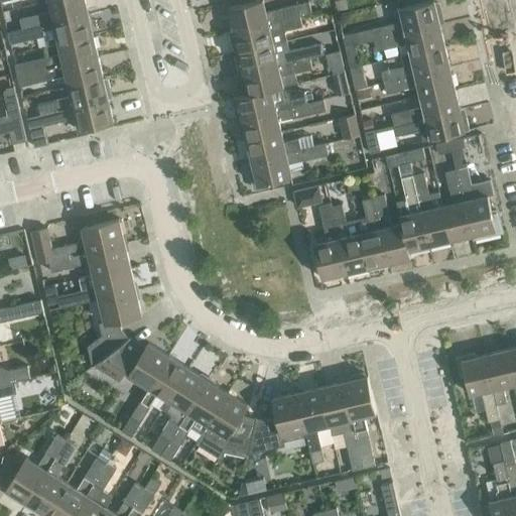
[(38,14),(21,19),(23,29),(89,14),(86,0),(53,0),(49,1),(52,12),(38,15),(38,14)]
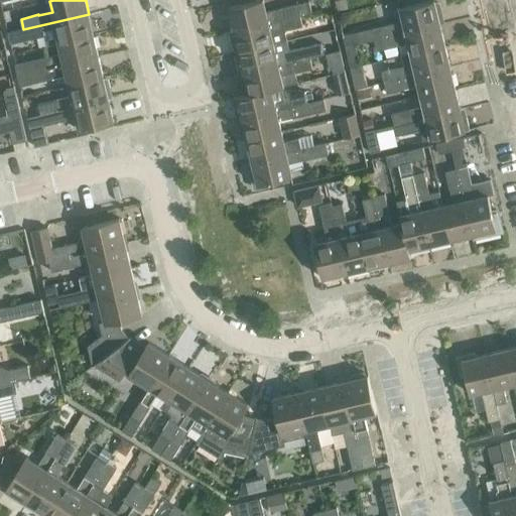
[(263,0),(262,0),(230,8),(235,31),(300,15),(313,12),(310,2),(298,5),(280,9),(281,9),(267,12),(263,0)]
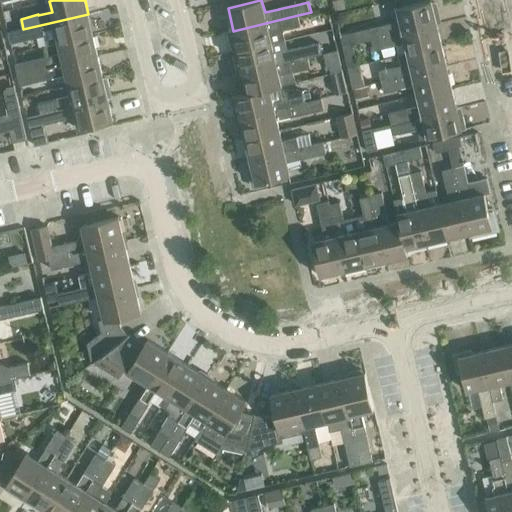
[(336,0),(334,1),(335,10),(346,8),(343,0),(336,0)]
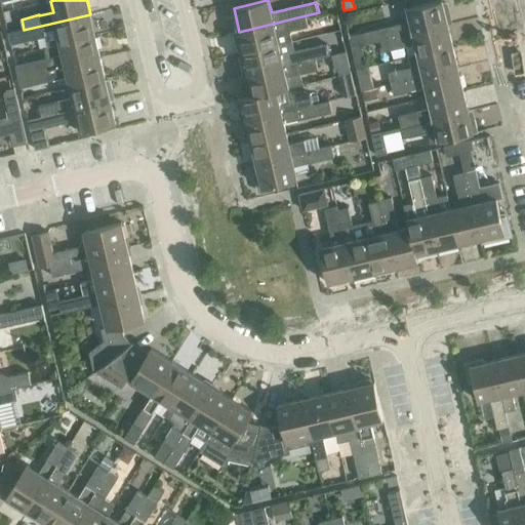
[(364,33),(351,37),(353,47),(363,45),(367,44),(381,41),(448,25),(446,15),(448,14),(450,12),(448,4),(446,3),(443,3),(443,0),(407,8),(411,23),(397,26),(378,30),(364,33)]
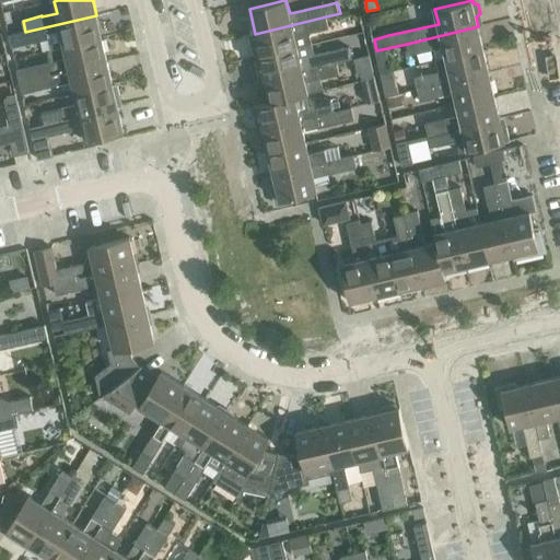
[(25,32),(9,35),(12,48),(47,39),(49,39),(51,50),(65,47),(102,38),(96,15),(25,32)]
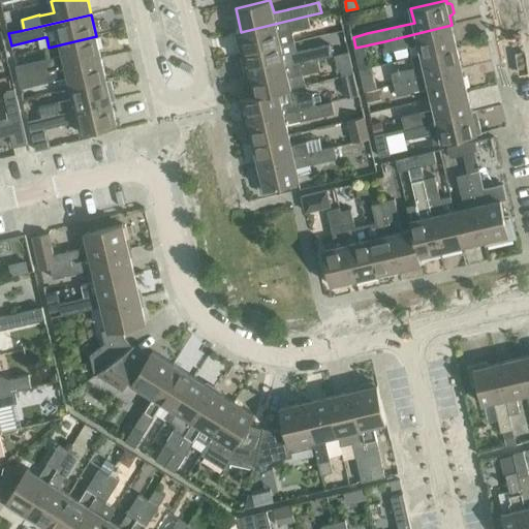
[(240,38),(239,40),(241,51),(244,53),(246,52),(246,54),(296,42),(293,33),(296,31),(309,28),(311,27),(308,16),(241,32),(242,37),(240,38)]
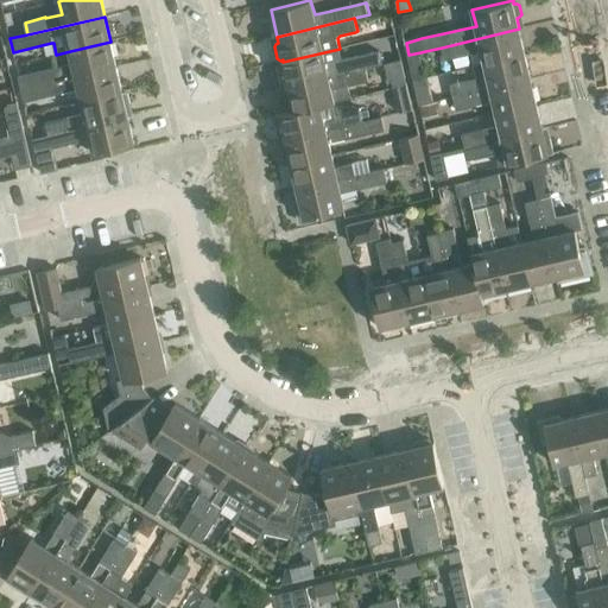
[(519,29),(442,48),(445,61),(466,56),(466,55),(472,54),(474,67),(525,55),(519,29)]
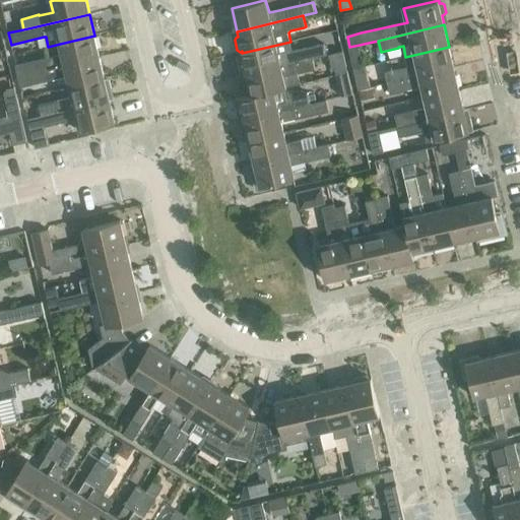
[(49,57),(16,65),(18,76),(100,57),(94,36),(60,44),(63,55),(49,58),(49,57)]
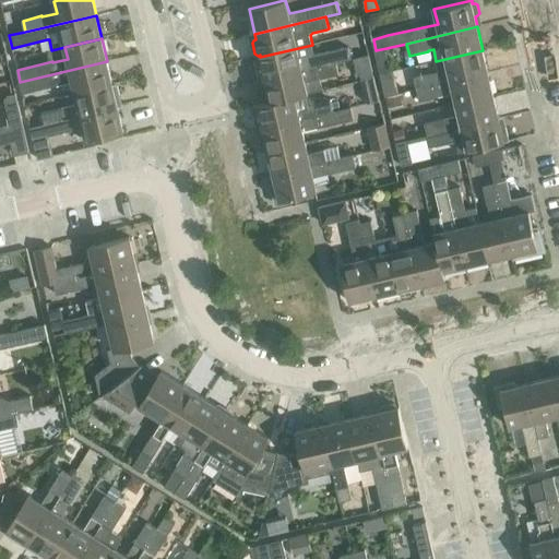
[(258,59),(257,61),(259,72),(262,74),(263,73),(265,80),(336,63),(334,51),(332,51),(317,55),(314,54),(312,45),(260,57),(260,58),(258,59)]
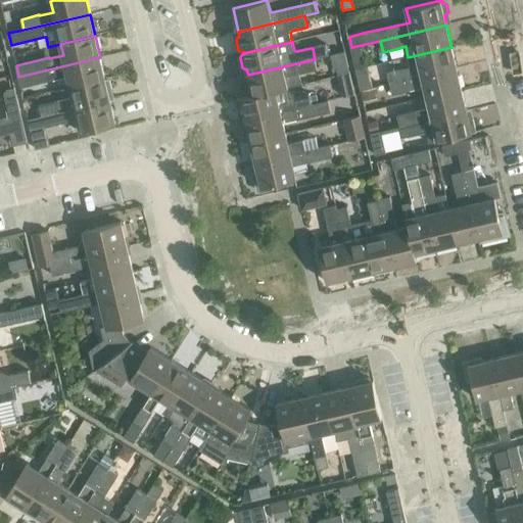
[(325,45),(313,48),(315,59),(328,56),(325,45)]
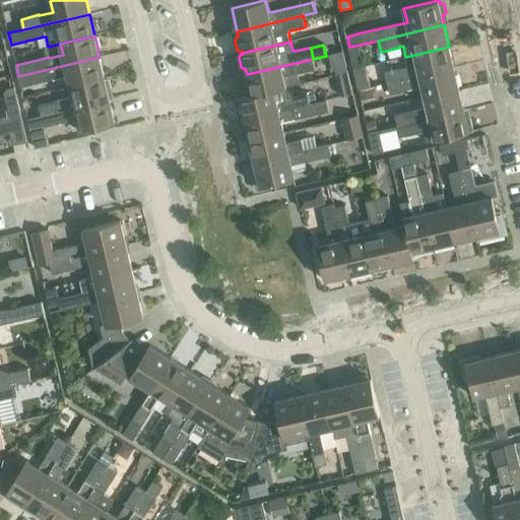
[(360,45),(349,47),(354,68),(365,66),(360,45)]
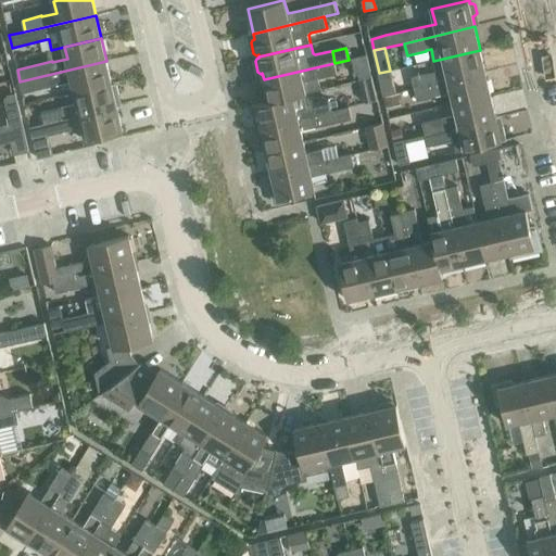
[(431,73),(412,77),(415,89),(485,72),(480,50),(433,61),(437,72),(431,73)]
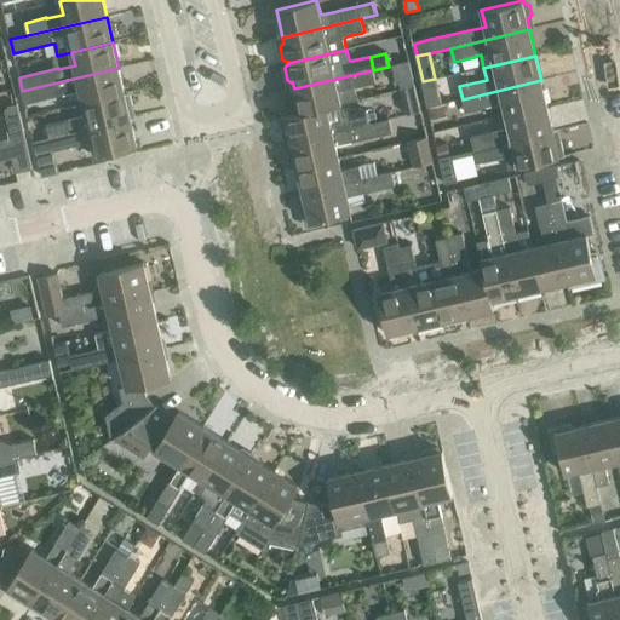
[(411,61),(391,64),(396,84),(401,82),(402,90),(417,86),(411,61)]
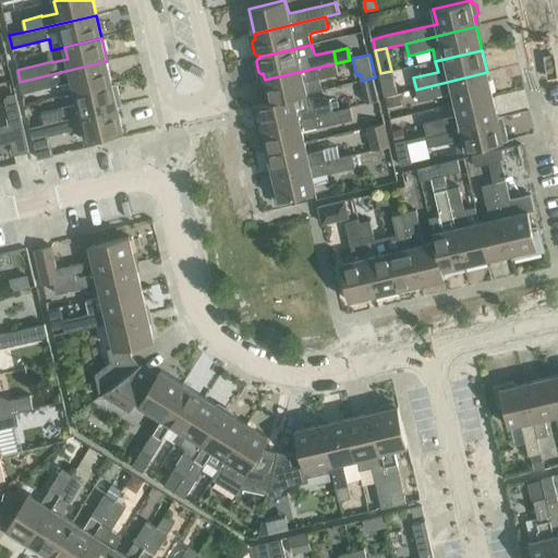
[(107,61),(20,82),(23,94),(58,85),(73,82),(75,93),(112,84),(107,61)]
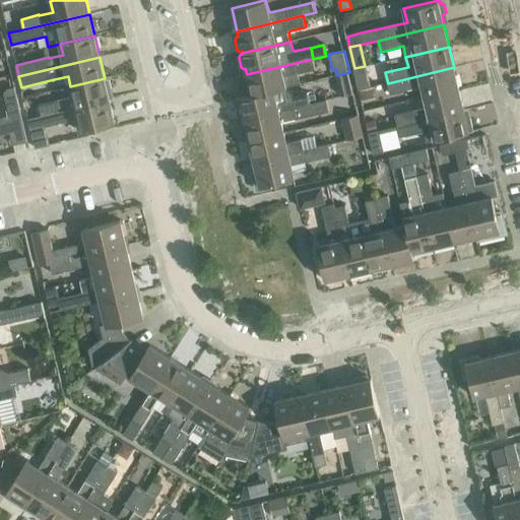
[(313,59),(247,74),(251,94),(252,95),(286,87),(286,86),(301,83),(298,73),(316,69),(313,59)]
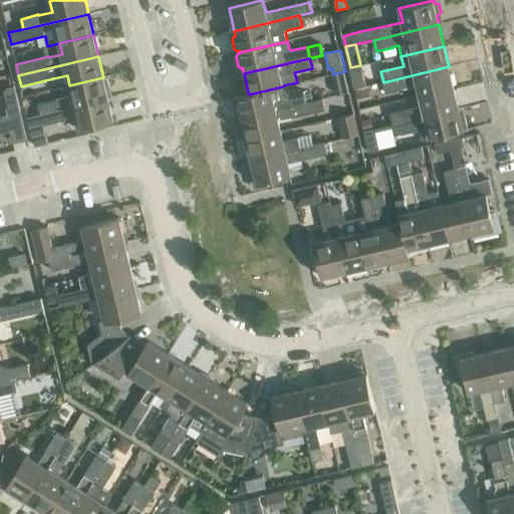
[(360,65),(350,67),(354,88),(366,85),(361,64),(360,65)]
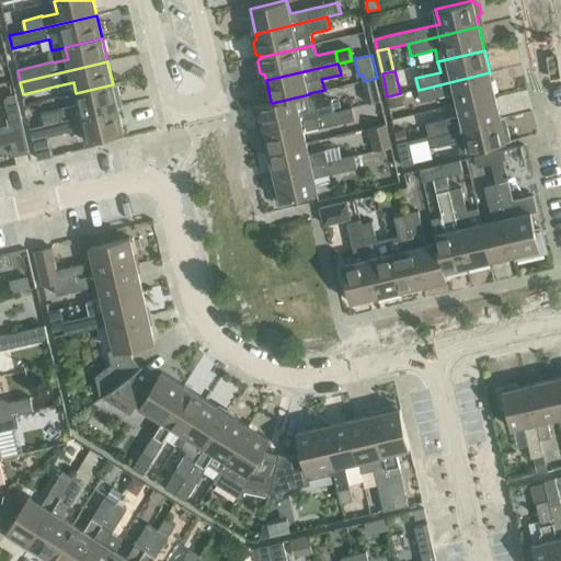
[(490,72),(419,90),(421,102),(441,98),(441,96),(455,93),(458,105),(495,96),(490,72)]
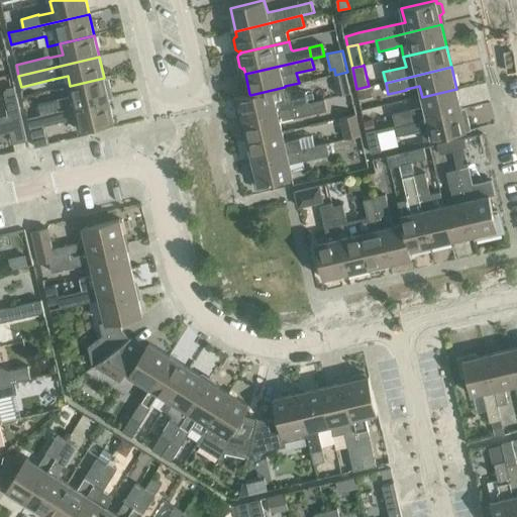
[(347,72),(335,75),(339,95),(351,93),(347,72)]
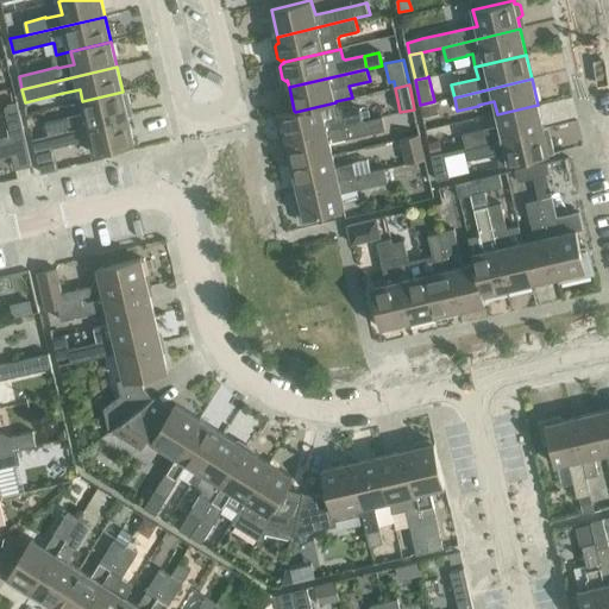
[(69,117),(45,123),(49,135),(49,136),(129,117),(127,108),(130,107),(131,105),(129,94),(126,93),(124,93),(123,92),(82,101),(86,114),(69,118),(69,117)]
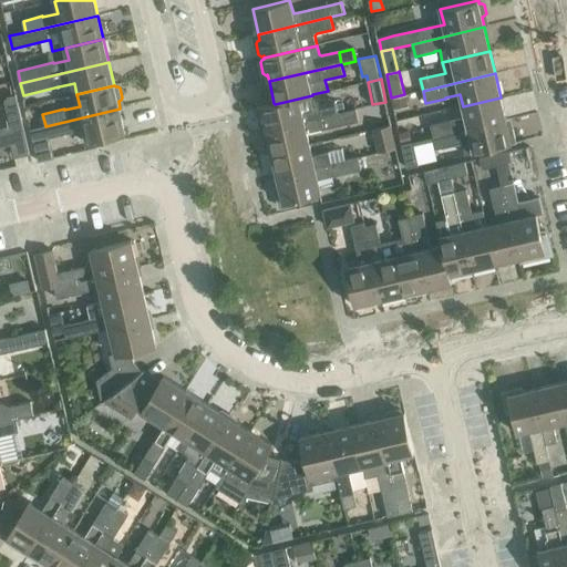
[(7,98),(6,101),(7,107),(19,104),(17,94),(14,95),(7,98)]
